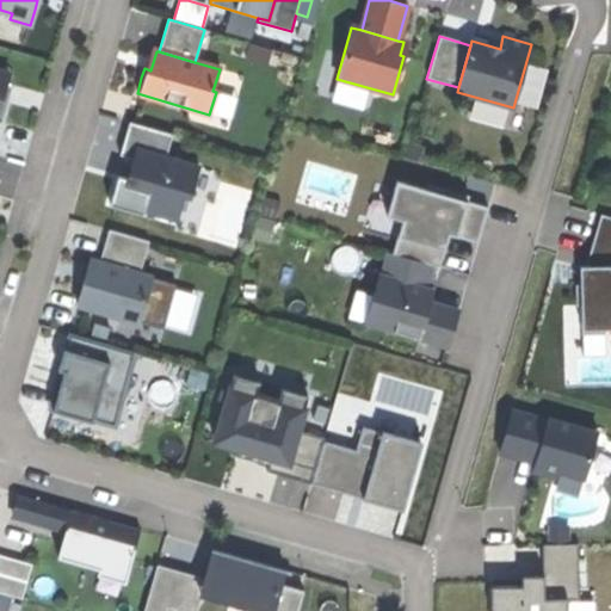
[(11,86),(5,85),(0,102),(6,104),(11,86)]
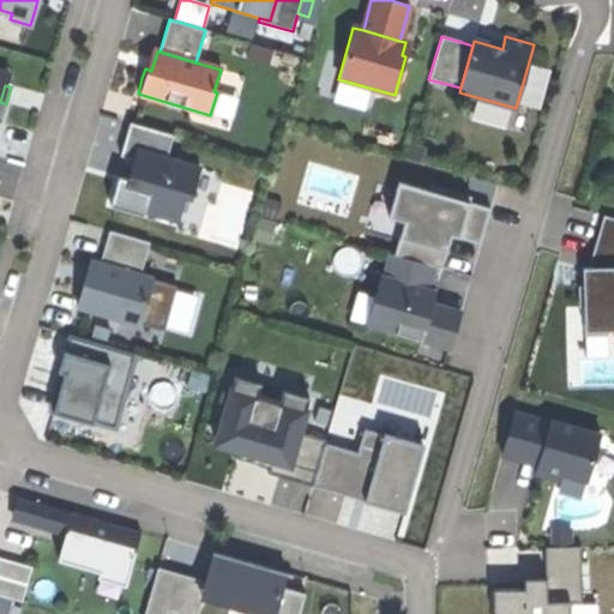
[(119,156),(134,161),(138,151),(166,160),(173,136),(128,124),(119,156)]
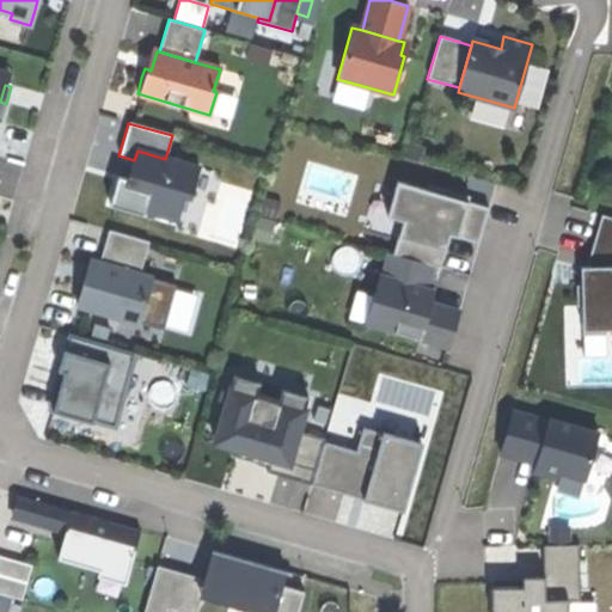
[(199,169),(165,159),(138,151),(134,160),(132,171),(128,181),(117,177),(109,206),(142,215),(144,210),(177,220),(183,196),(190,197),(199,169)]
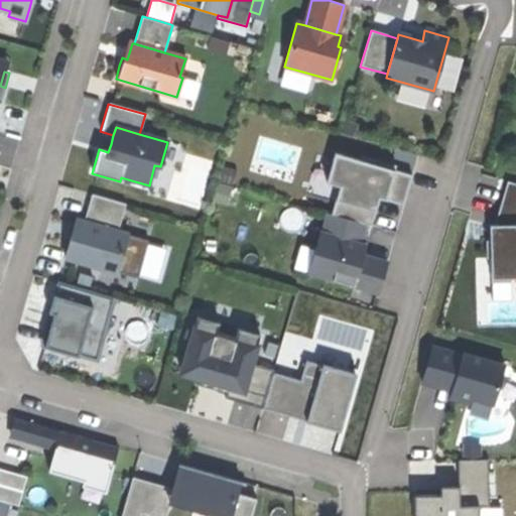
[(327,183),(340,187),(379,199),(386,201),(388,195),(405,200),(412,176),(395,171),(396,166),(361,156),(359,161),(335,154),(327,183)]
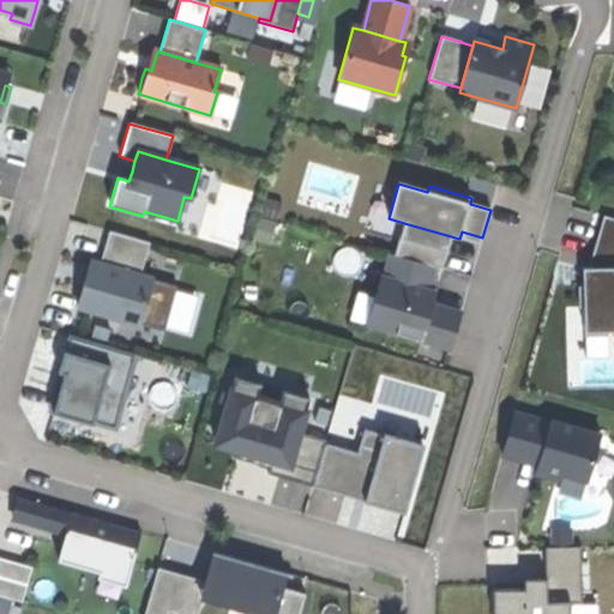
[(613,218),(603,216),(588,269),(613,268),(613,218)]
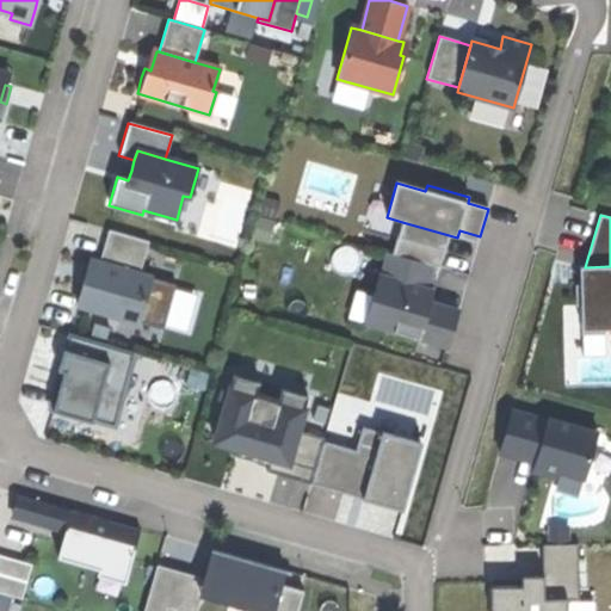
[(402,222),(393,255),(432,266),(439,269),(449,235),(402,222)]
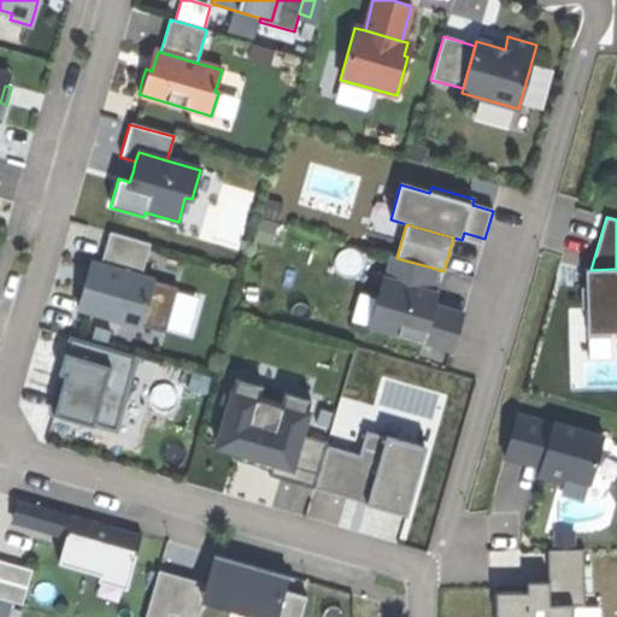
[(81,294),(76,309),(141,327),(153,282),(141,278),(151,245),(109,233),(99,266),(93,265),(87,287),(83,286),(81,294)]
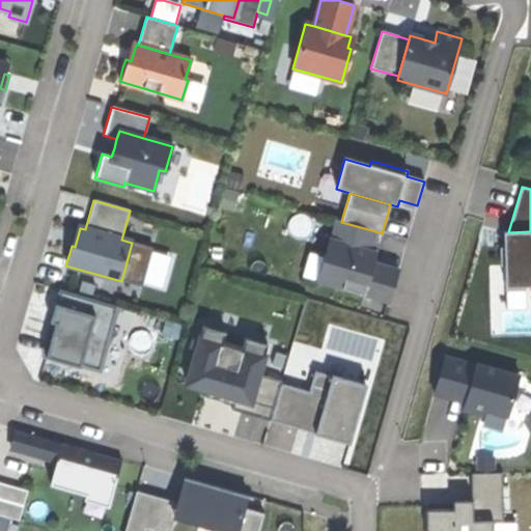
[(416,208),(417,205),(399,200),(397,206),(415,212),(416,208)]
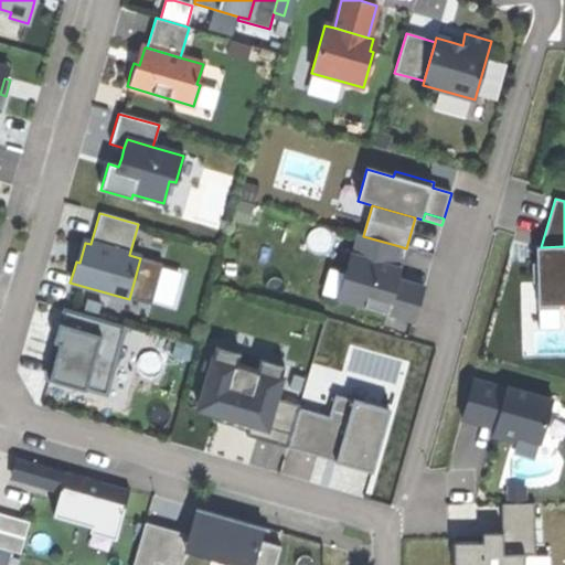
[(344,275),(338,300),(414,322),(418,309),(424,288),(397,280),(401,269),(394,268),(400,246),(363,236),(359,235),(353,256),(350,255),(344,275)]
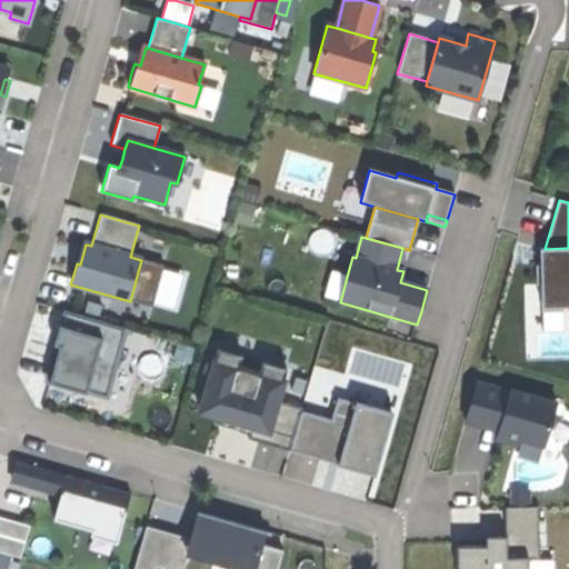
[(77,263),(80,265),(86,245),(82,243),(77,263)]
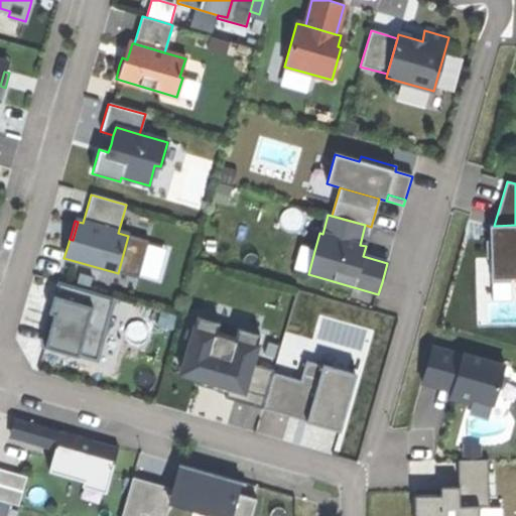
[(515,225),(494,226),(492,226),(493,241),(486,242),(486,250),(487,260),(490,259),(491,283),(511,283),(511,279),(515,278),(515,225)]
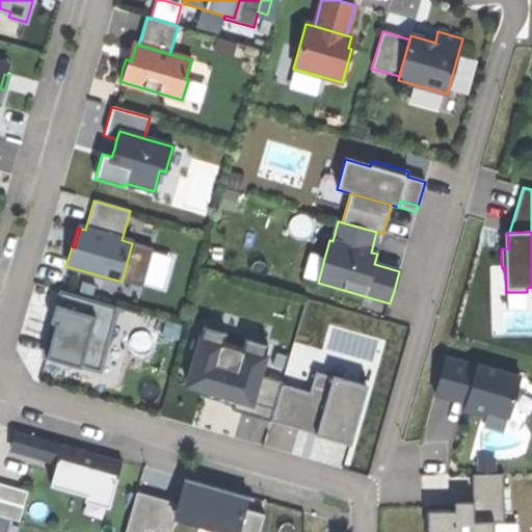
[(302,278),(318,283),(324,259),(310,255),(302,278)]
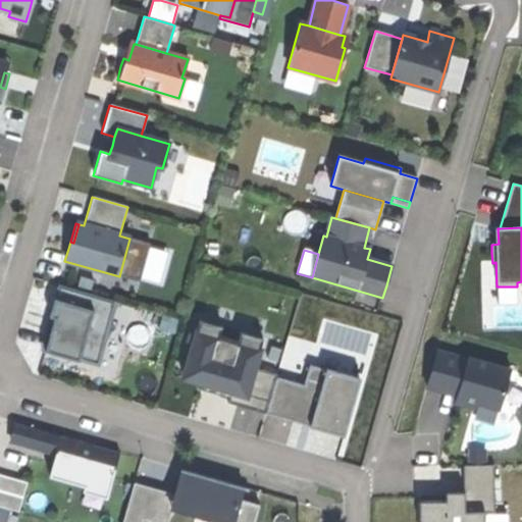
[(114,303),(59,286),(50,316),(55,318),(46,351),(85,362),(97,366),(114,303)]
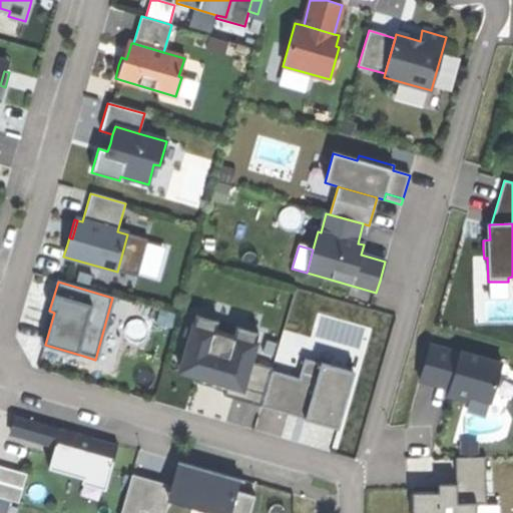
[(45,345),(54,313),(49,311),(40,344),(45,345)]
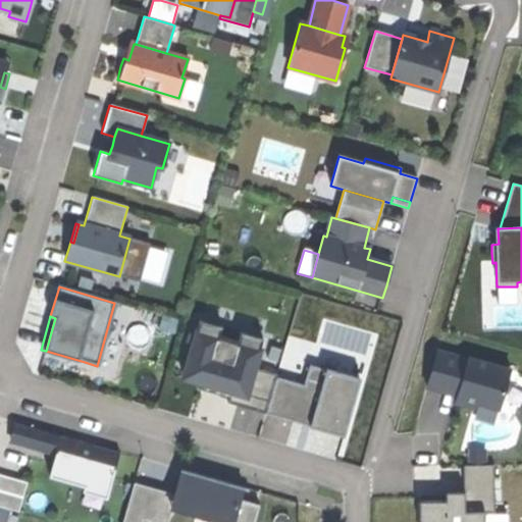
[(199,322),(183,379),(203,384),(230,393),(228,399),(226,404),(265,414),(275,378),(276,375),(254,369),(262,341),(240,333),(237,344),(218,338),(221,328),(199,322)]
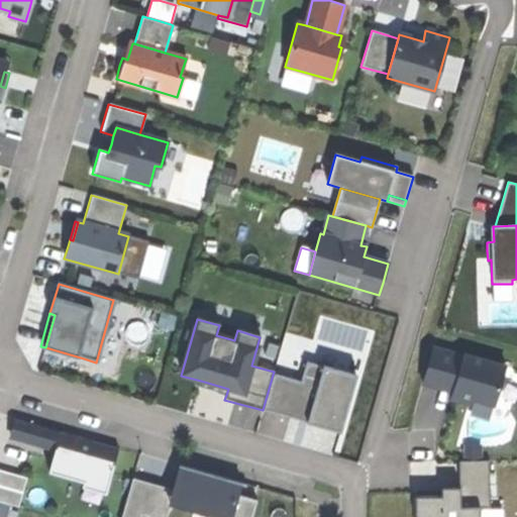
[(462,356),(432,348),(422,385),(423,386),(425,378),(454,387),(452,394),(450,400),(459,403),(470,406),(471,400),(494,407),(505,367),(463,355),(462,356)]
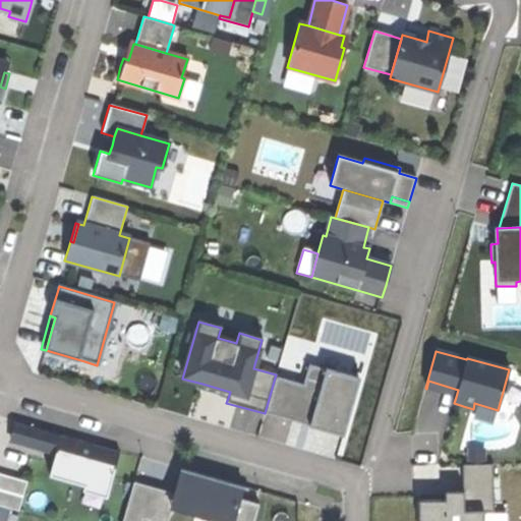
[(308,365),(303,385),(294,419),(295,419),(309,423),(308,426),(320,429),(342,436),(358,379),(308,365)]
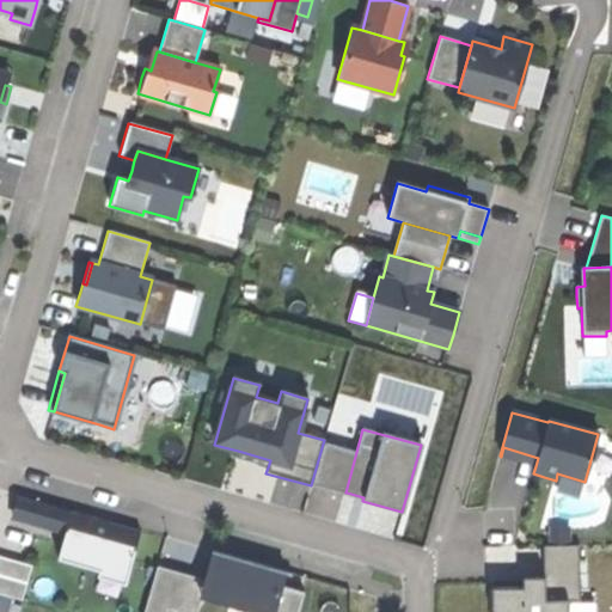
[(356,452),(323,444),(311,485),(347,496),(347,493),(346,493),(356,452)]
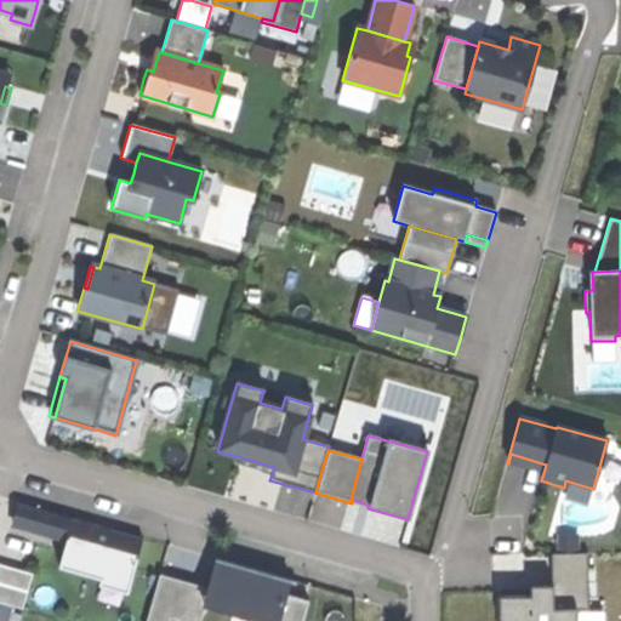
[(508,463),(543,473),(546,465),(511,454),(508,463)]
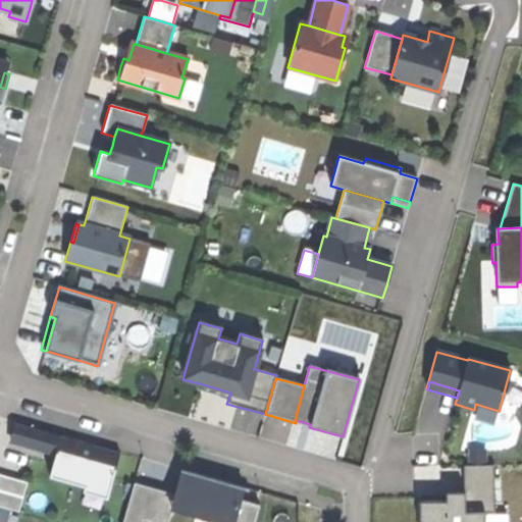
[(230,393),(203,384),(201,390),(213,395),(228,399),(230,393)]
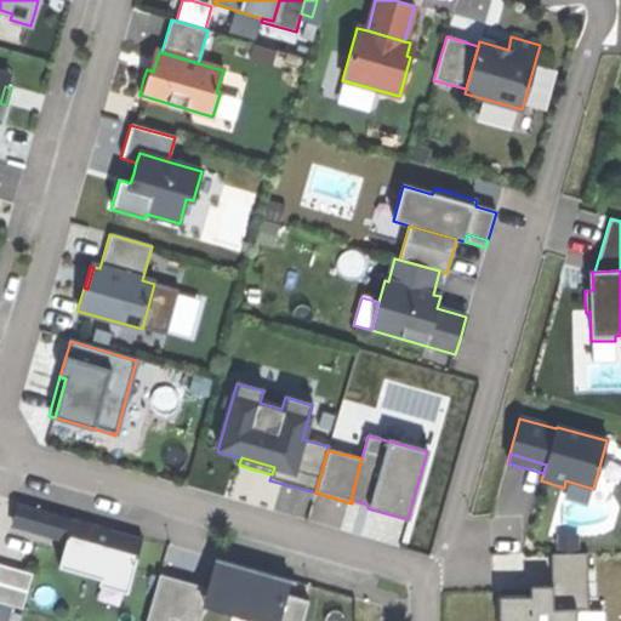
[(11,524),(45,534),(51,514),(17,505),(11,524)]
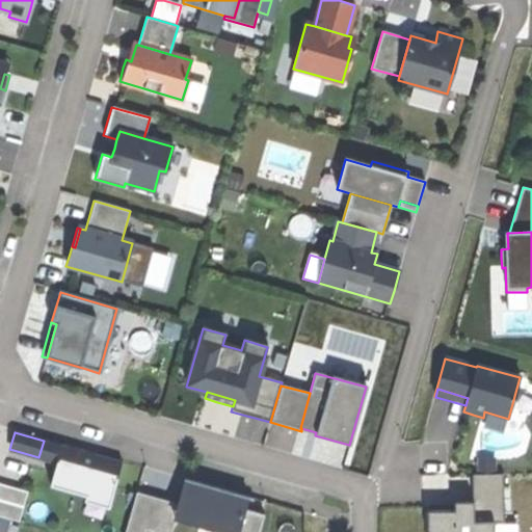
[(81,451),(44,441),(38,457),(56,462),(49,486),(84,497),(86,497),(87,491),(110,499),(121,463),(81,451)]
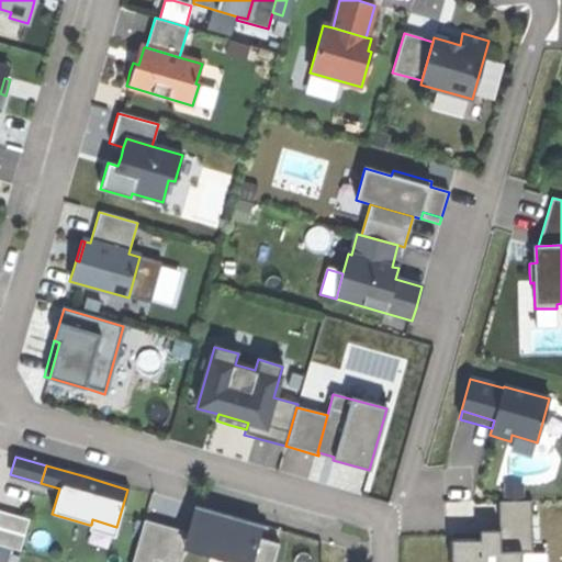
[(505,501),(521,501),(521,487),(505,487),(505,501)]
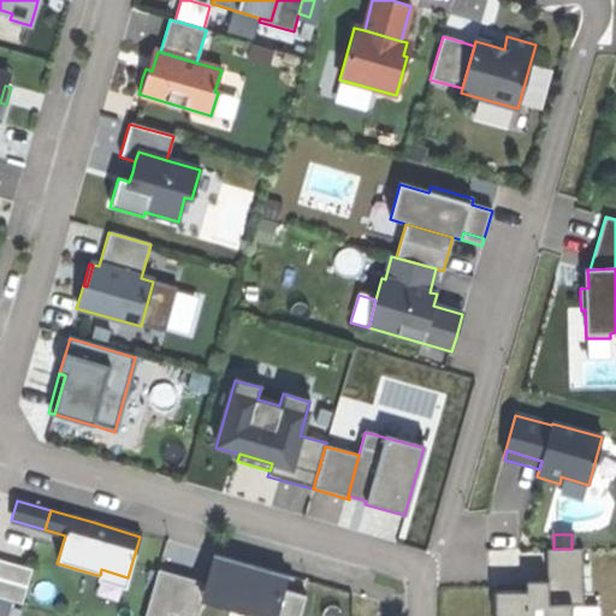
[(546,551),(546,582),(548,606),(572,606),(584,606),(582,550),(546,551)]
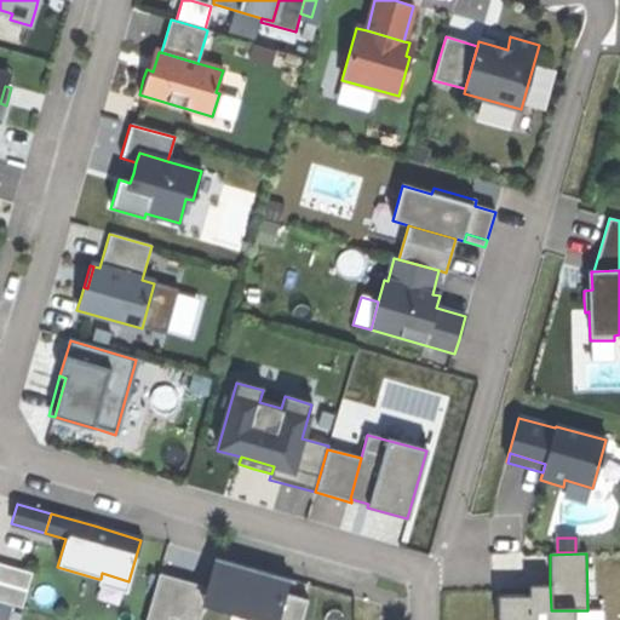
[(211,573),(207,589),(208,589),(206,597),(225,603),(223,610),(256,619),(302,619),(308,602),(285,595),(288,584),(294,585),(294,583),(258,572),(214,560),(214,562),(225,566),(223,575),(211,573)]
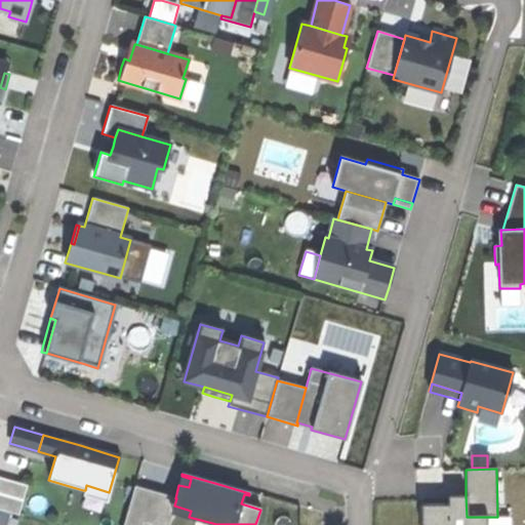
[(182,476),(178,485),(189,487),(191,479),(182,476)]
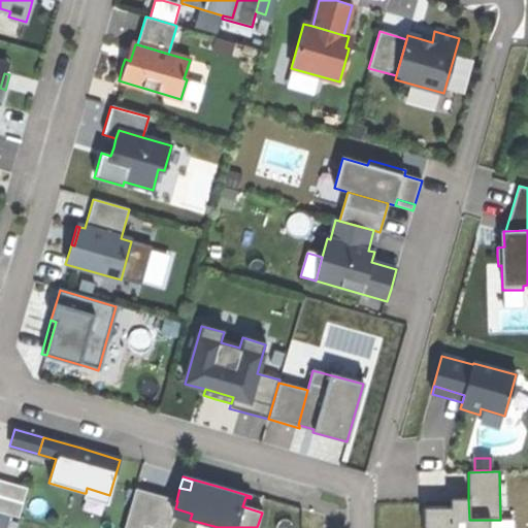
[(0,513),(10,516),(20,519),(28,489),(0,481),(0,513)]
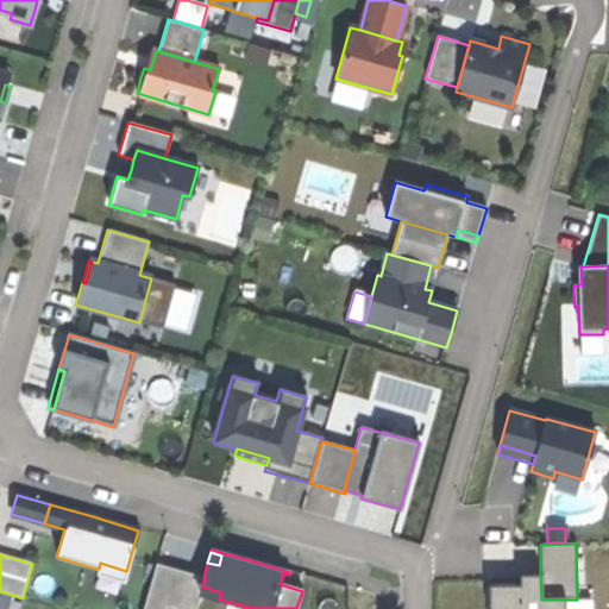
[(126,571),(100,563),(99,569),(96,569),(95,575),(123,583),(126,571)]
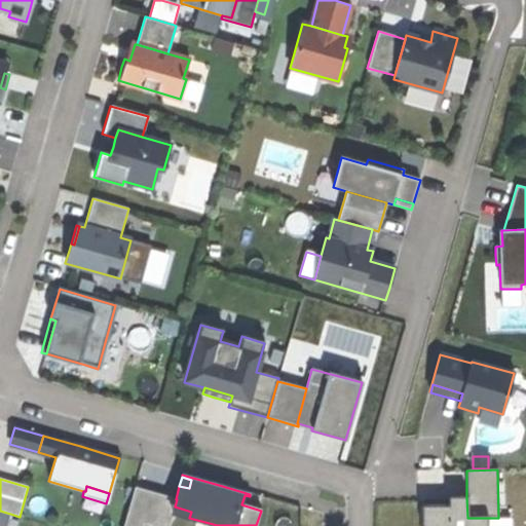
[(176,499),(135,487),(122,525),(142,525),(143,523),(152,525),(168,525),(175,506),(177,499),(176,499)]
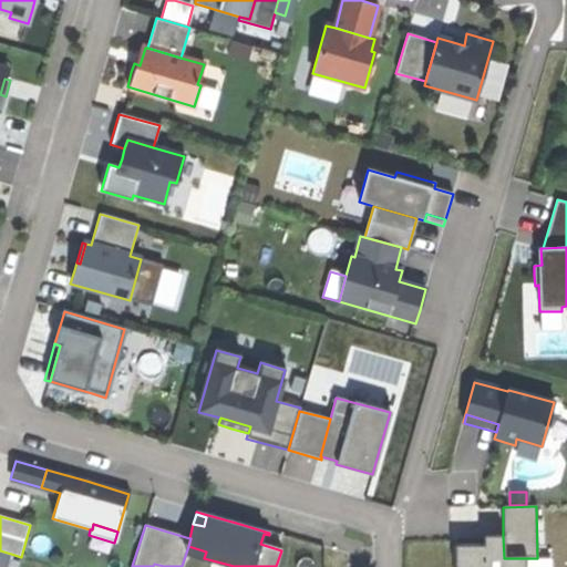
[(484,546),(457,546),(456,566),(525,566),(526,558),(504,558),(503,536),(495,536),(495,540),(490,540),(484,540),(484,546)]
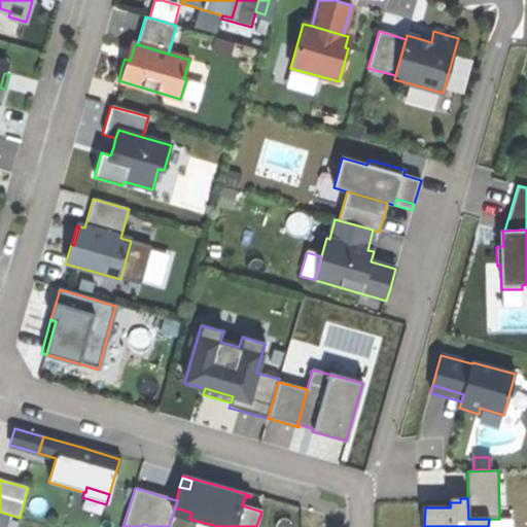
[(0,526),(7,526),(10,515),(0,512),(0,526)]
